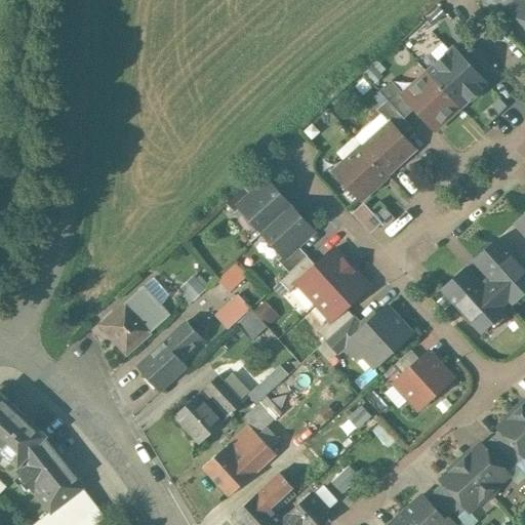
[(524,0),(516,0),(508,7),(524,26),(524,0)]
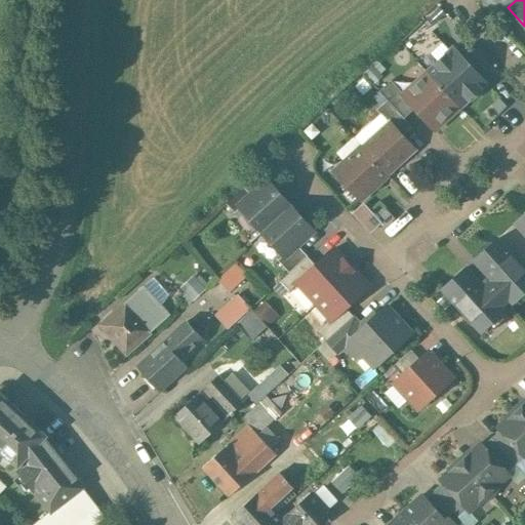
[(444,89),(470,66),(453,48),(428,72),(444,89)]
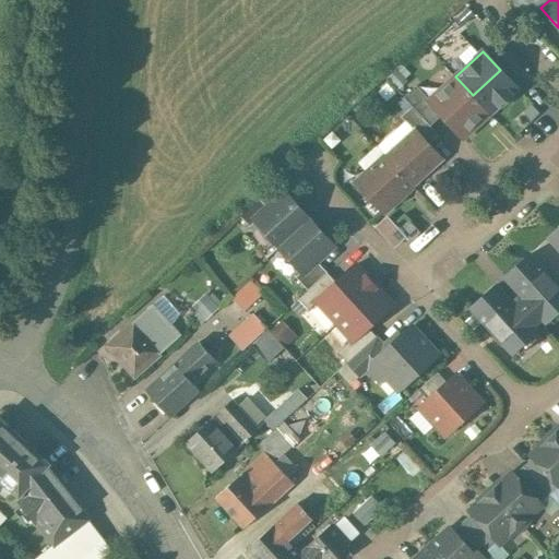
[(500,70),(473,95),(489,114),(518,88),(500,70)]
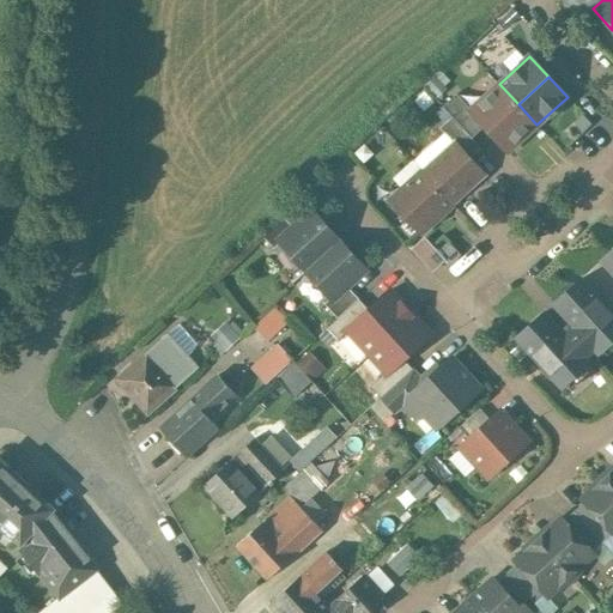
[(472,110),(471,110),(485,127),(508,151),(536,125),(519,104),(499,84),(472,110)]
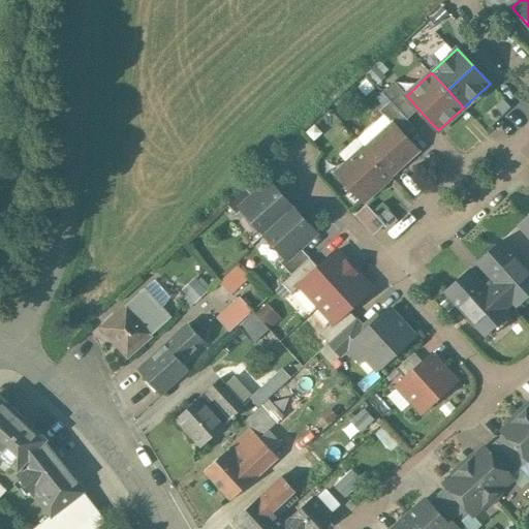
[(407,95),(394,81),(382,92),(391,101),(407,120),(418,110),(406,95),(407,95)]
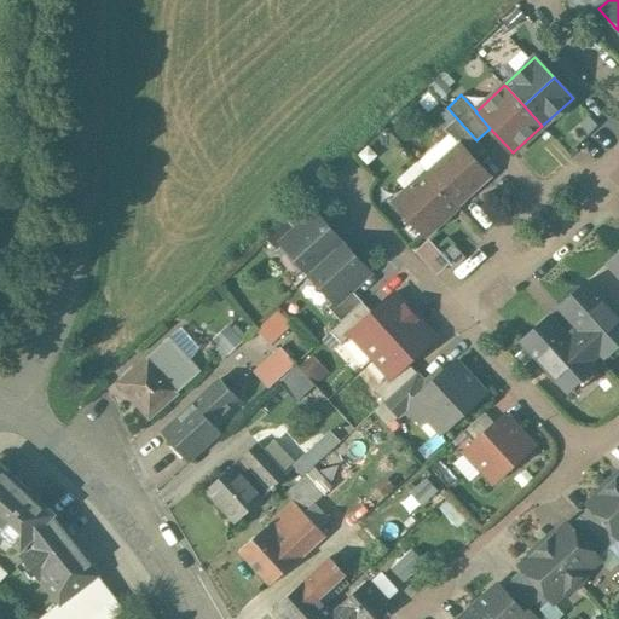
[(476,140),(457,119),(444,129),(460,145),(474,161),(486,150),(476,140)]
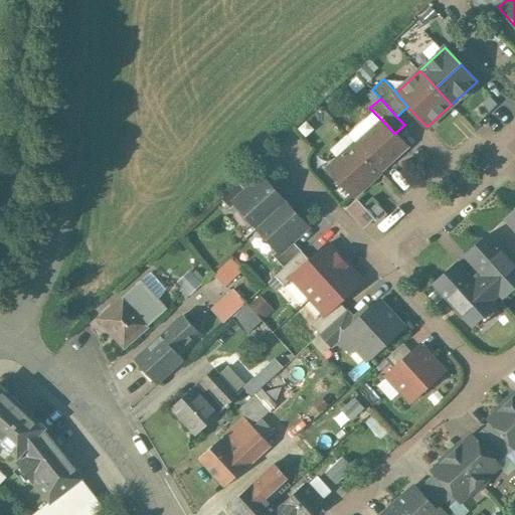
[(382,121),(356,144),(380,171),(381,170),(380,170),(406,146),(394,134),(382,121)]
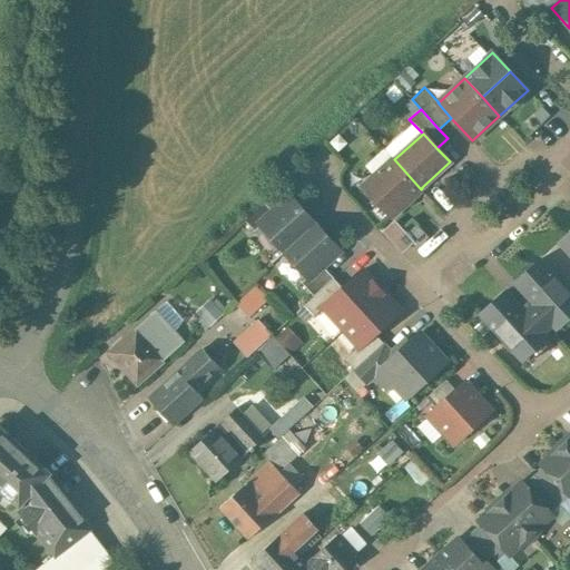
[(394,159),(364,187),(391,216),(412,196),(419,188),(421,190),(421,189),(394,159)]
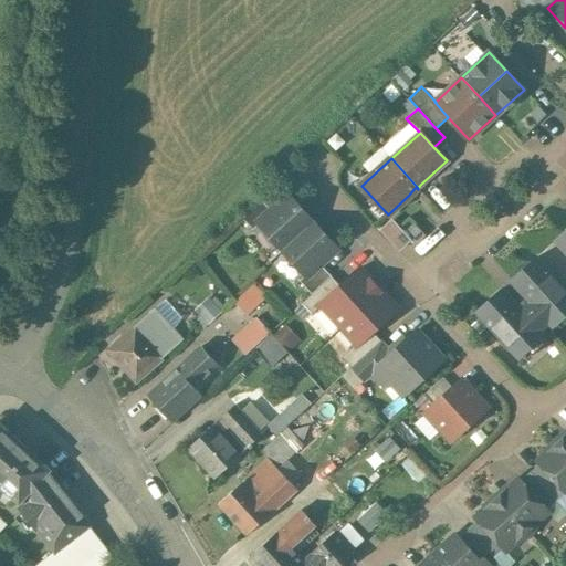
[(272,211),(259,223),(260,224),(283,250),(312,222),(289,197),(272,211)]
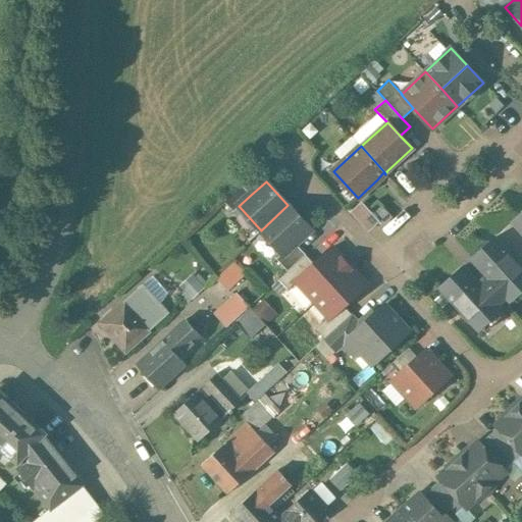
[(240,183),(222,199),(233,212),(240,207),(239,206),(251,195),(240,183)]
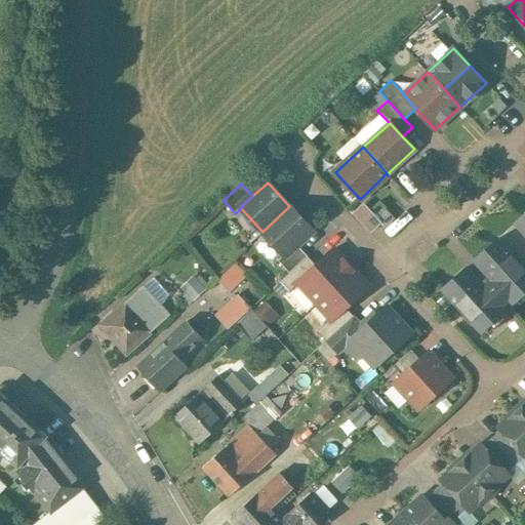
[(366,200),(355,210),(372,230),(384,219),(366,200)]
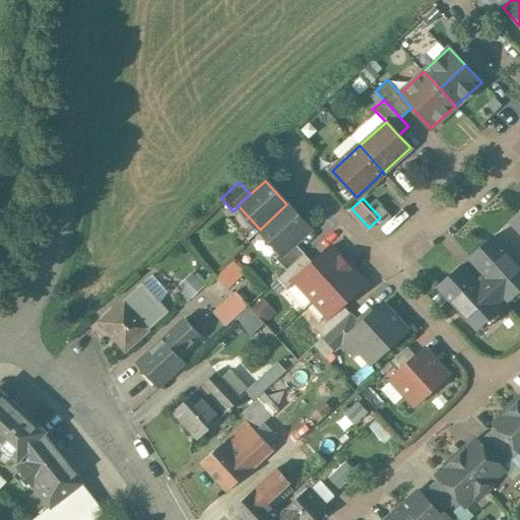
[(286,204),(260,230),(281,253),(294,242),(309,229),(286,204)]
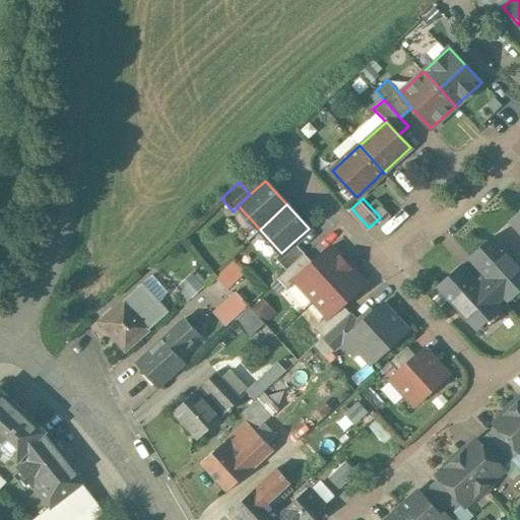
[(519,211),(511,220),(519,231),(519,211)]
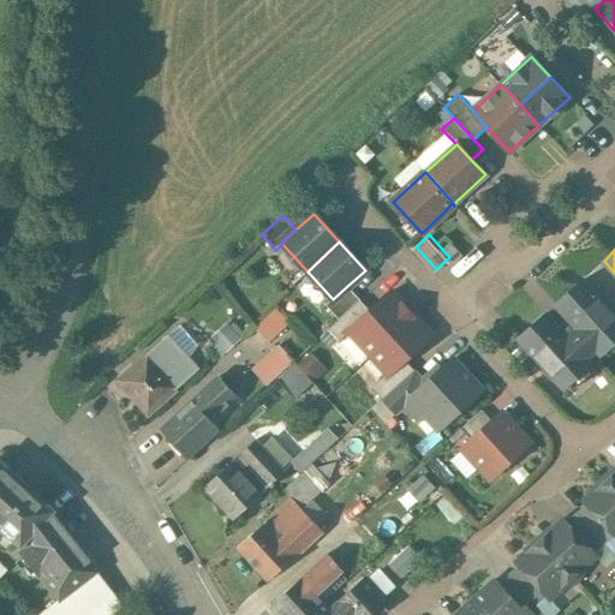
[(614,310),(614,273),(604,261),(583,280),(611,314),(614,310)]
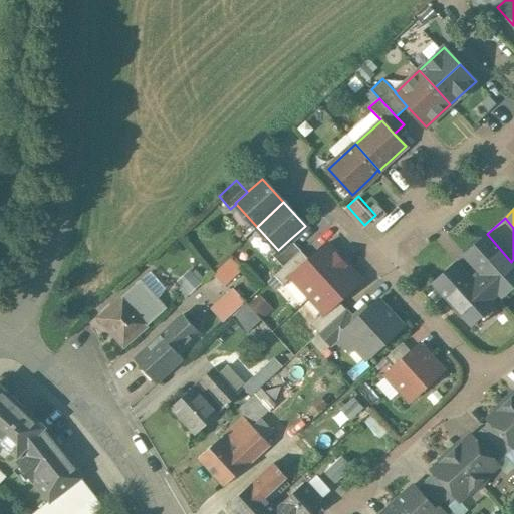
[(513,264),(511,262),(487,234),(465,255),(475,266),(475,267),(467,275),(467,274),(466,275),(456,263),(434,283),(471,324),(493,304),(489,300),(489,299),(498,292),(502,296),(513,285),(513,264)]
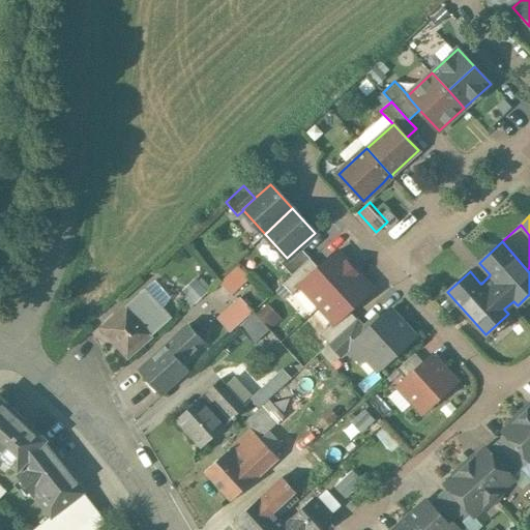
[(299,246),(287,258),(281,263),(292,275),(311,259),(299,246)]
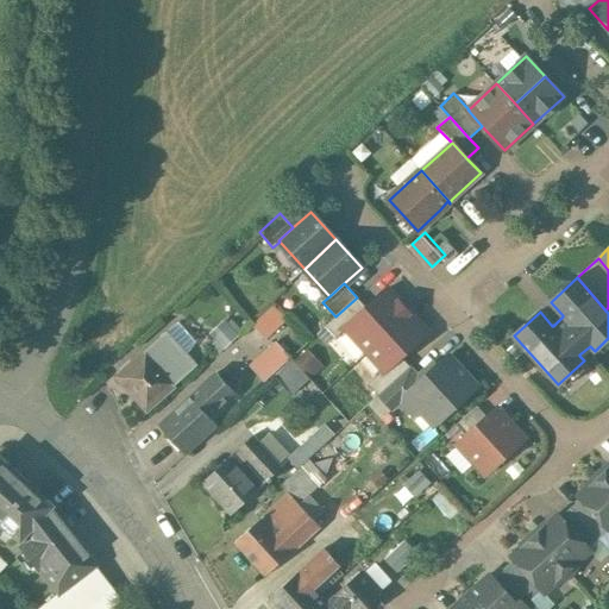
[(366,308),(345,327),(346,328),(368,352),(409,313),(387,289),(366,308)]
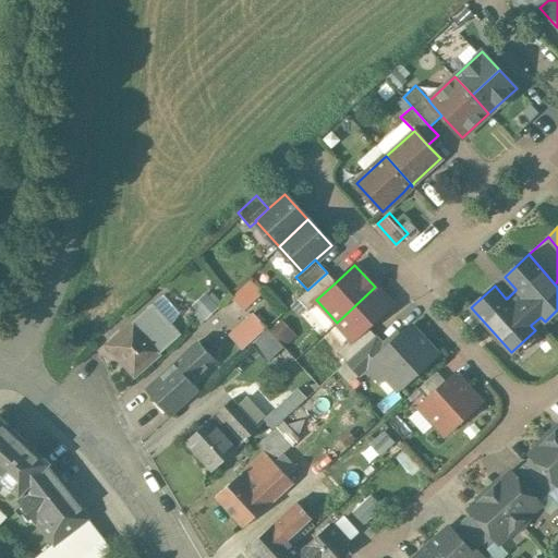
[(307,290),(298,299),(307,310),(317,301),(316,300),(336,282),(327,273),(307,290)]
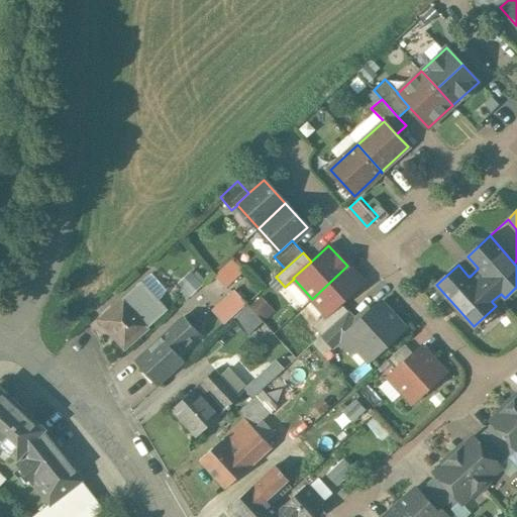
[(231,260),(214,277),(225,289),(243,272),(231,260)]
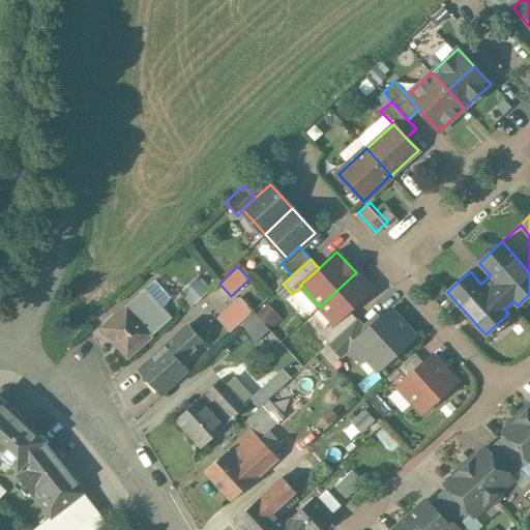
[(206,286),(195,272),(184,281),(196,294),(206,286)]
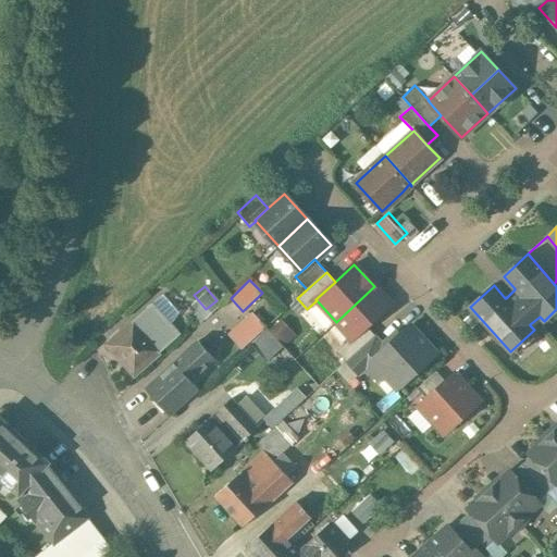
[(374,286),(336,322),(351,338),(351,339),(367,326),(391,304),(374,286)]
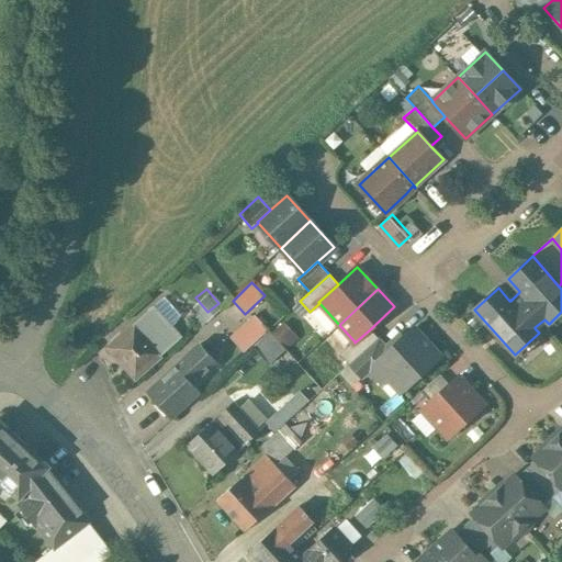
[(154,307),(134,325),(109,348),(135,378),(161,356),(181,338),(154,307)]
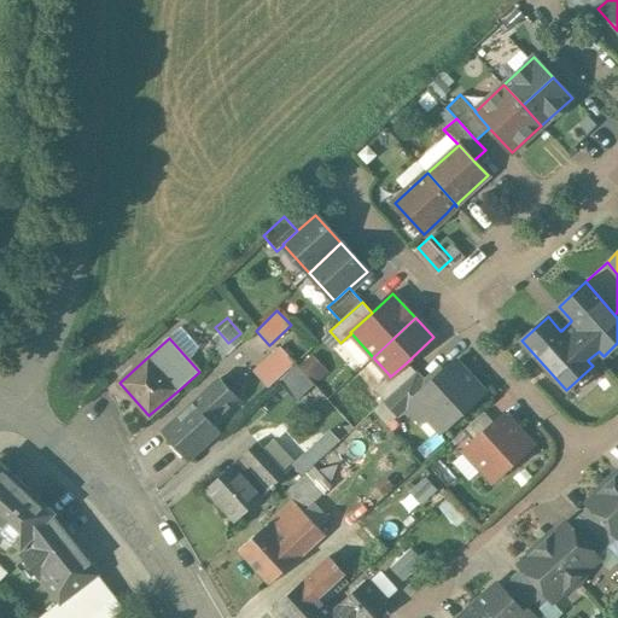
[(280,347),(252,372),(268,388),(295,363),(280,347)]
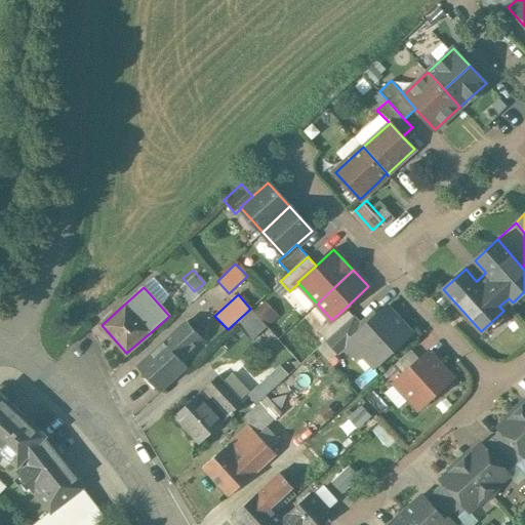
[(364,327),(350,339),(351,341),(374,366),(410,333),(387,307),(364,327)]
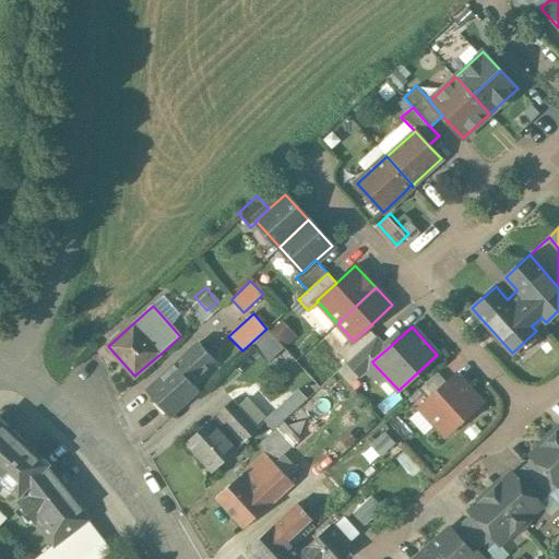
[(368,328),(353,341),(353,340),(337,353),(347,363),(377,336),(368,328)]
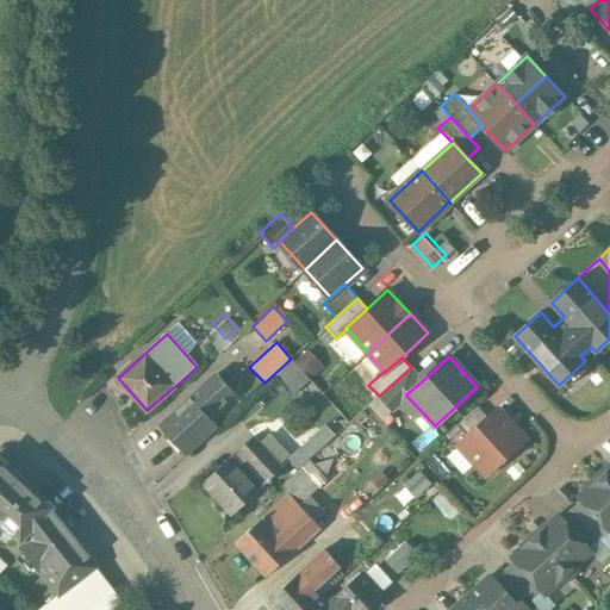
[(293,361),(275,378),(292,397),(310,379),(293,361)]
